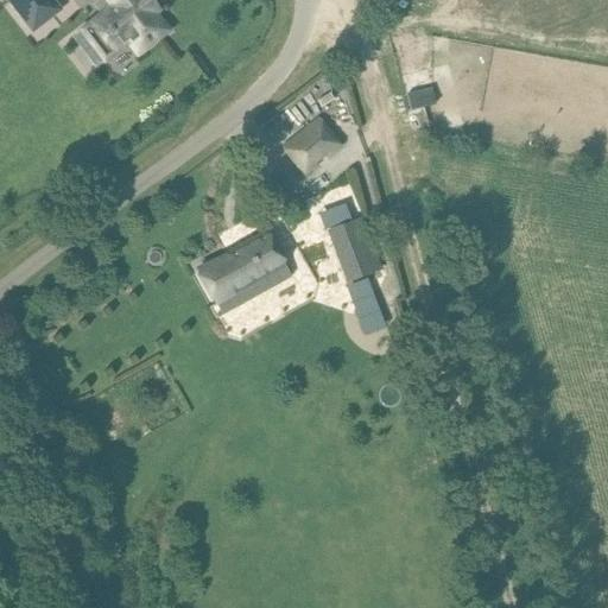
[(10,0),(32,29),(55,11),(46,0),(10,0)]
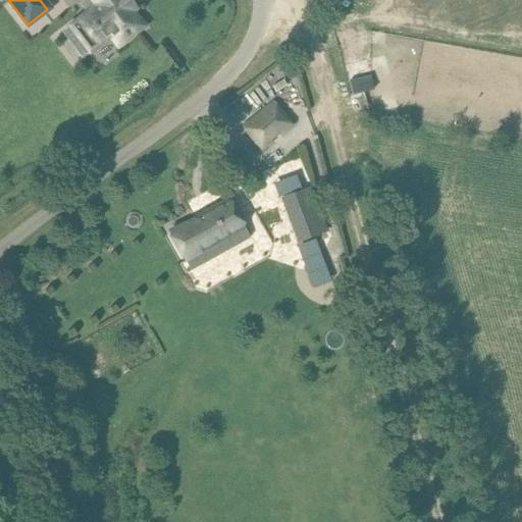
[(92,0),(97,7),(64,32),(83,56),(98,45),(96,42),(113,28),(124,42),(144,28),(132,10),(135,8),(128,0),(92,0)]
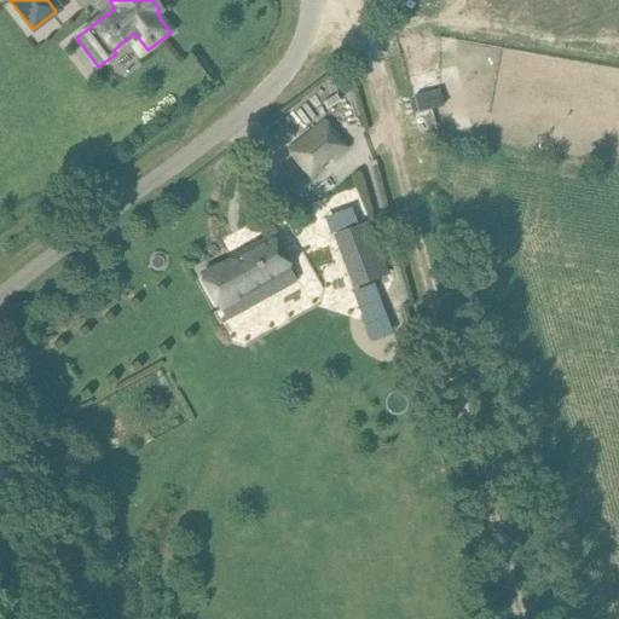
[(435,90),(412,96),(417,111),(440,105),(435,90)]
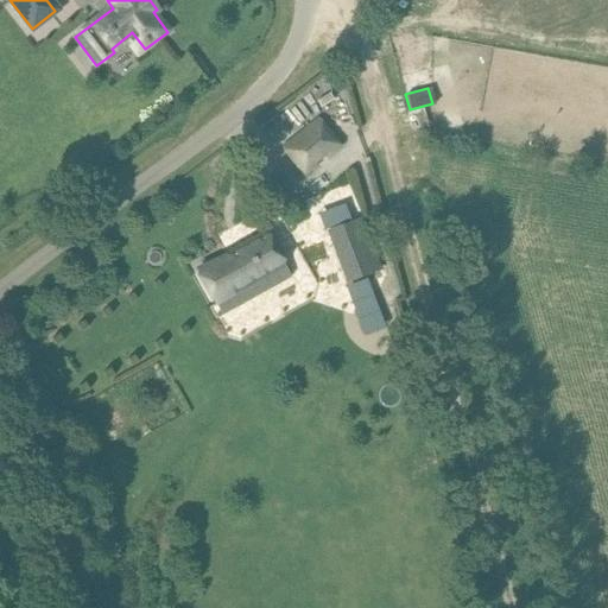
[(320,122),(285,150),(304,175),(315,166),(314,163),(327,152),(328,156),(340,146),(320,122)]
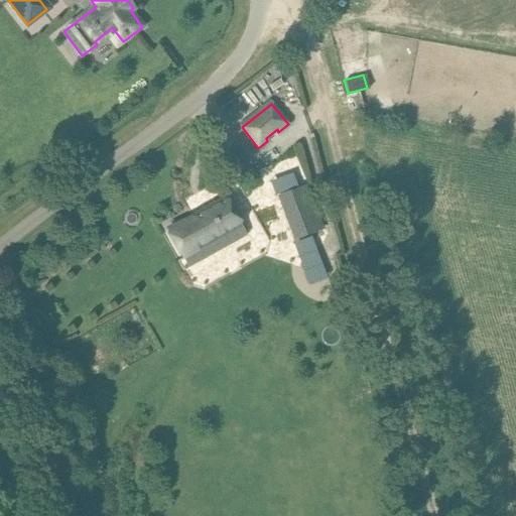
[(279,196),(295,241),(317,233),(300,187),(279,196)]
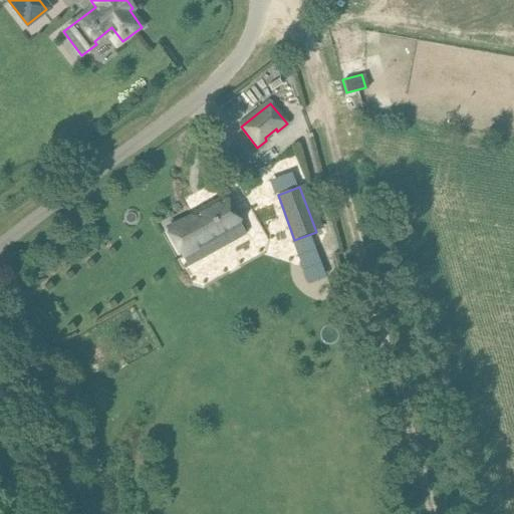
[(192,217),(167,229),(184,259),(200,250),(204,257),(246,234),(224,196),(190,215),(192,217)]
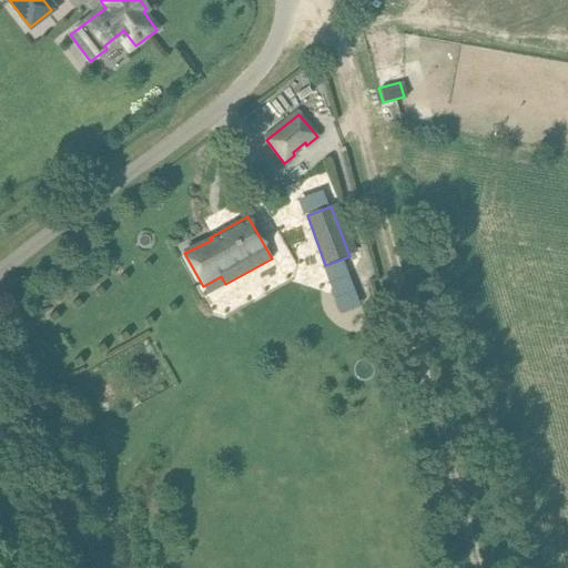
[(252,300),(262,294),(250,271),(205,295),(217,316),(251,297),(252,300)]
